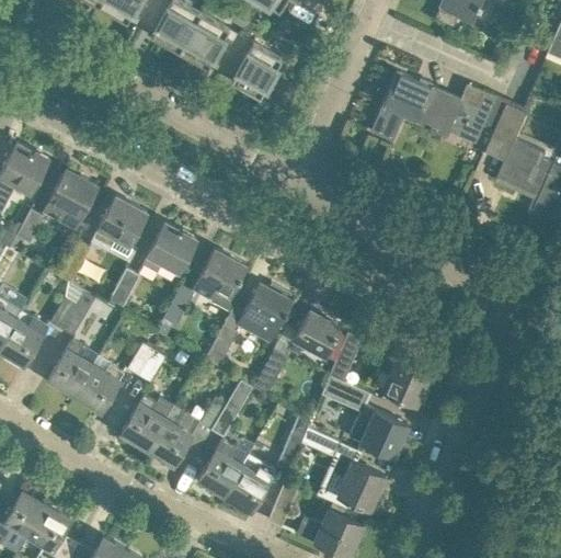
[(128,19),(140,25),(153,0),(101,0),(99,6),(126,21),(128,19)]
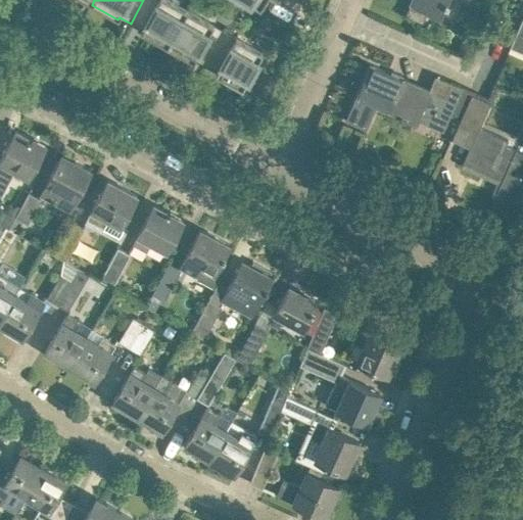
[(187,11),(167,0),(143,0),(131,24),(142,30),(140,33),(167,47),(187,11)]
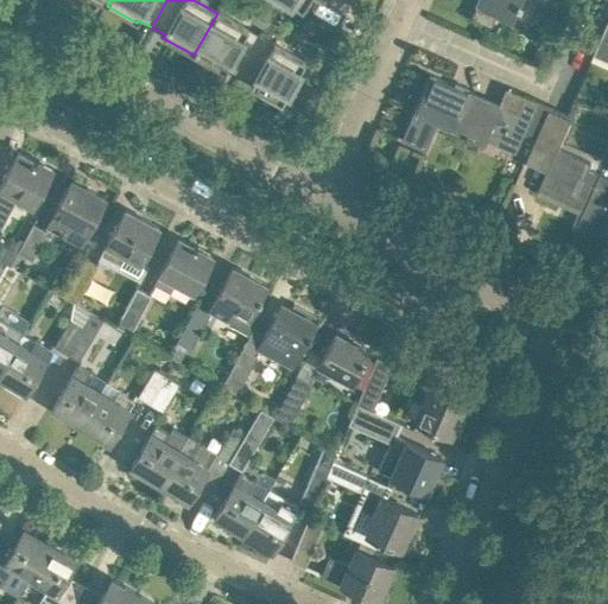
[(284,0),(302,11),(308,0),(284,0)]
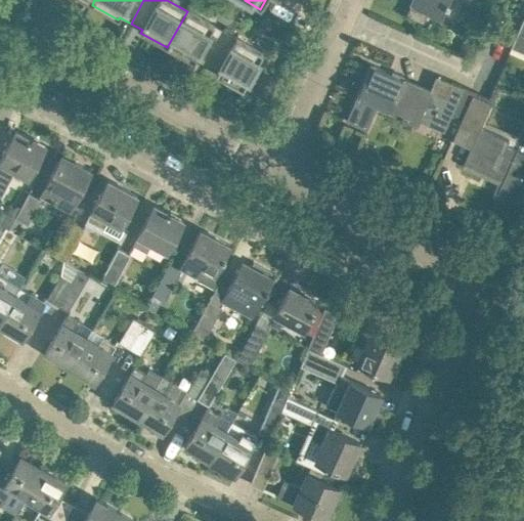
[(412,0),(405,16),(423,25),(428,13),(440,18),(445,7),(446,7),(449,2),(448,1),(448,0),(412,0)]
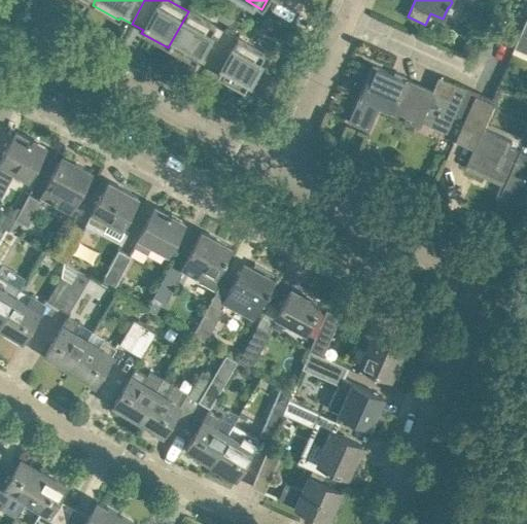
[(196,60),(207,67),(225,32),(188,11),(168,47),(194,63),(196,60)]
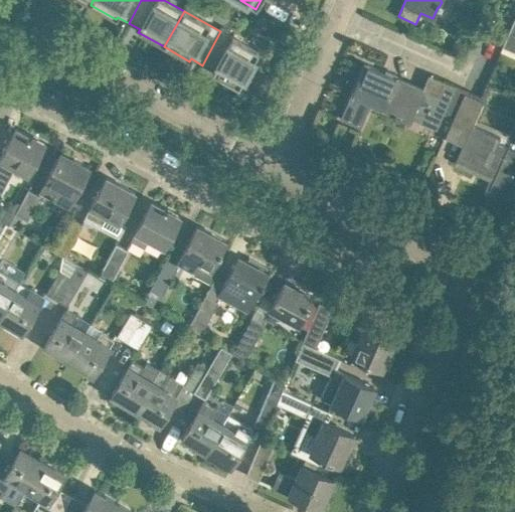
[(514,17),(502,48),(514,53),(514,17)]
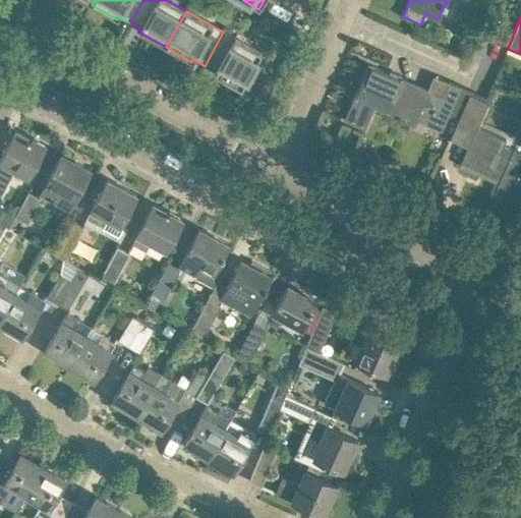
[(205,66),(216,72),(215,74),(241,90),(262,53),(223,32),(205,66)]
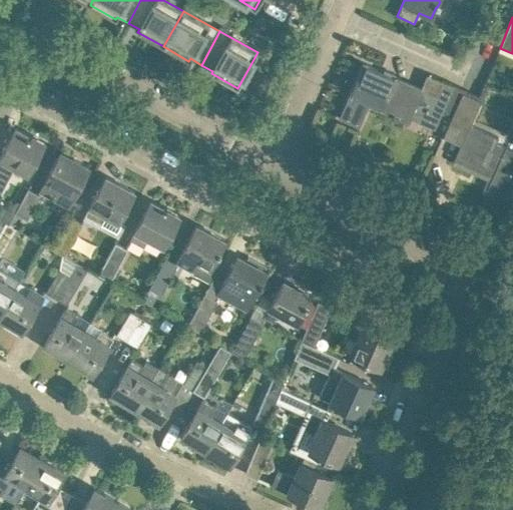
[(434,130),(453,88),(426,76),(420,90),(363,65),(339,120),(359,129),(370,102),(381,107),(381,108),(392,113),(391,115),(396,117),(397,115),(408,120),(409,119),(434,130)]
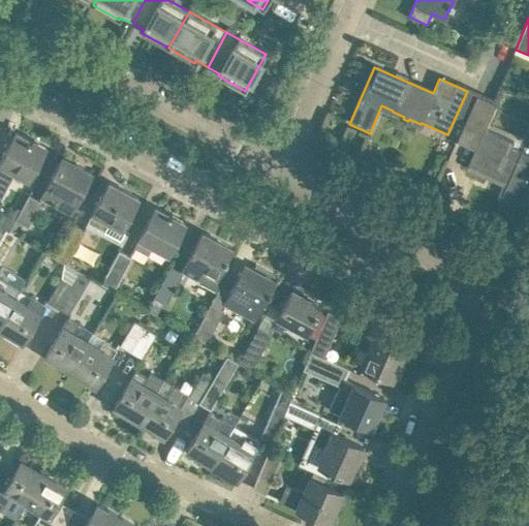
[(515,145),(485,131),(496,106),(476,98),(463,128),(475,133),(469,148),(474,151),(467,167),(497,180),(499,178),(508,182),(501,196),(527,208),(528,207),(527,207),(528,202),(528,156),(511,150),(515,145)]
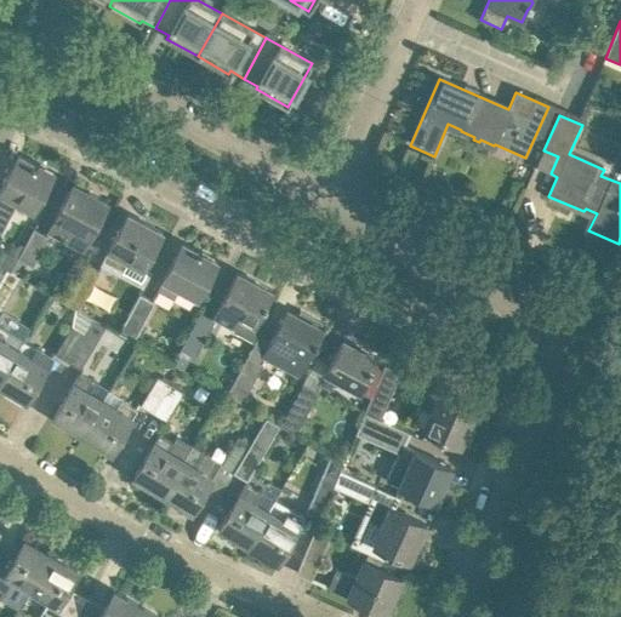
[(53,175),(18,156),(0,190),(0,213),(7,218),(13,206),(32,215),(53,175)]
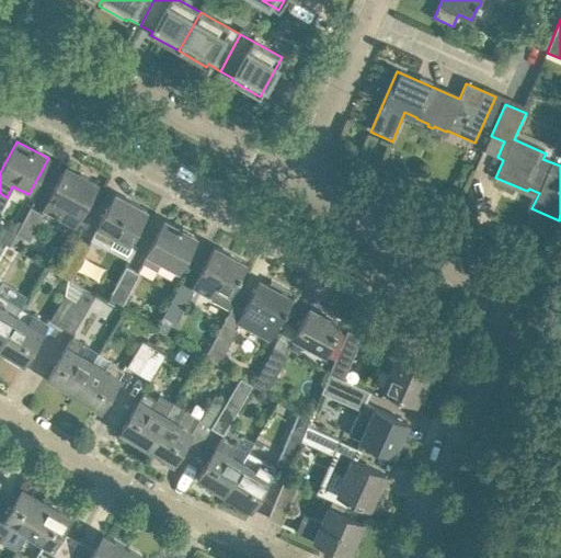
[(96,184),(66,168),(44,211),(75,227),(96,184)]
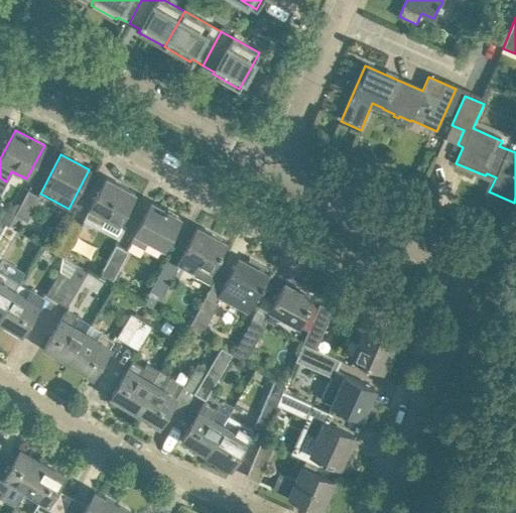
[(134,195),(106,179),(85,218),(100,226),(104,219),(117,227),(134,195)]
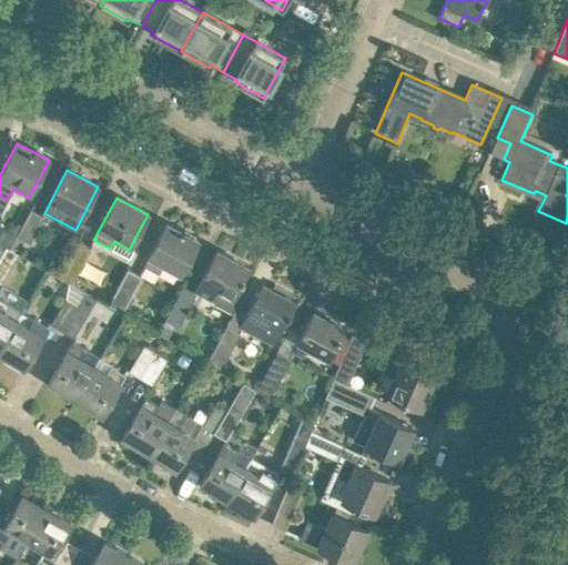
[(30,211),(16,238),(28,244),(42,218),(30,211)]
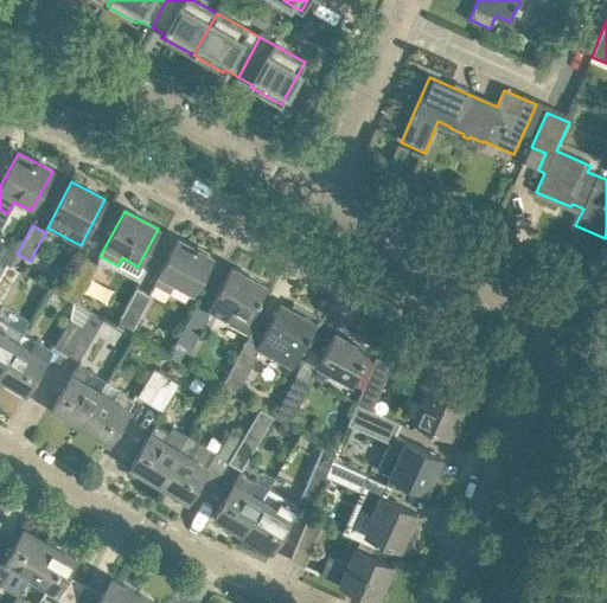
[(192,294),(212,257),(196,249),(197,248),(193,245),(192,247),(178,239),(153,286),(168,294),(173,284),(192,294)]
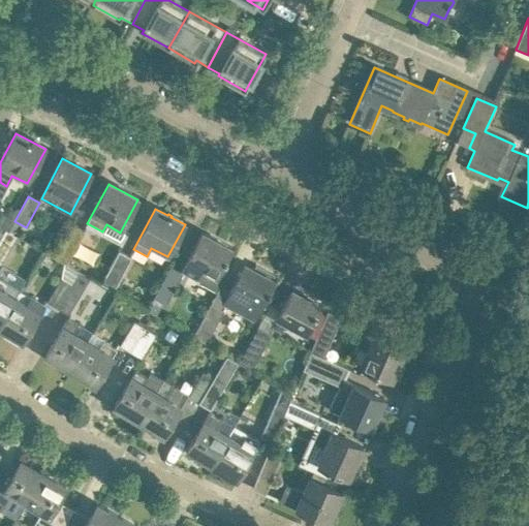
[(0,220),(0,228),(6,231),(8,234),(14,221),(3,215),(0,220)]
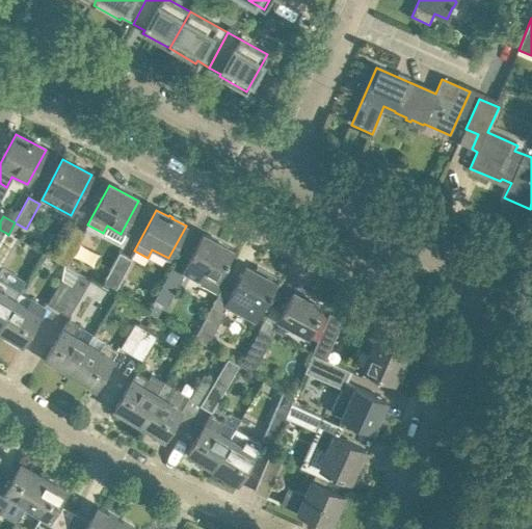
[(74,228),(56,261),(67,268),(85,234),(74,228)]
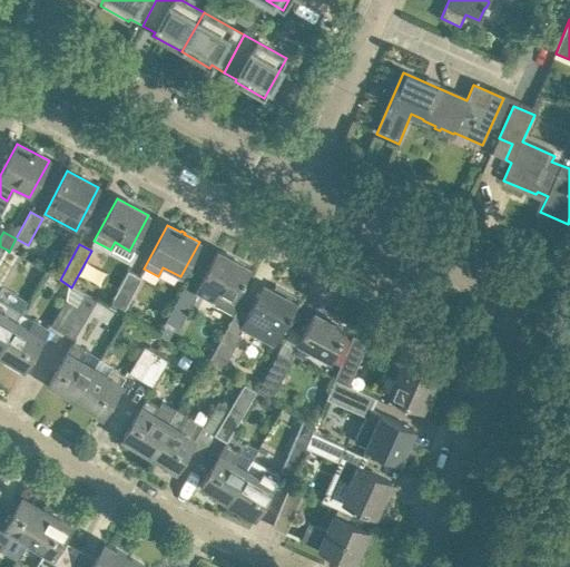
[(7,250),(5,254),(0,261),(0,286),(1,287),(19,257),(9,252),(7,250)]
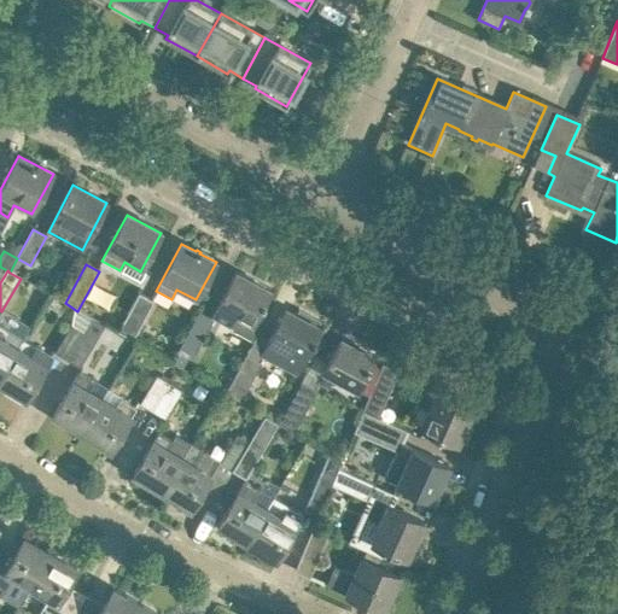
[(264,307),(267,303),(264,302),(270,291),(237,273),(213,316),(229,325),(234,332),(254,341),(266,319),(257,314),(262,305),(264,307)]
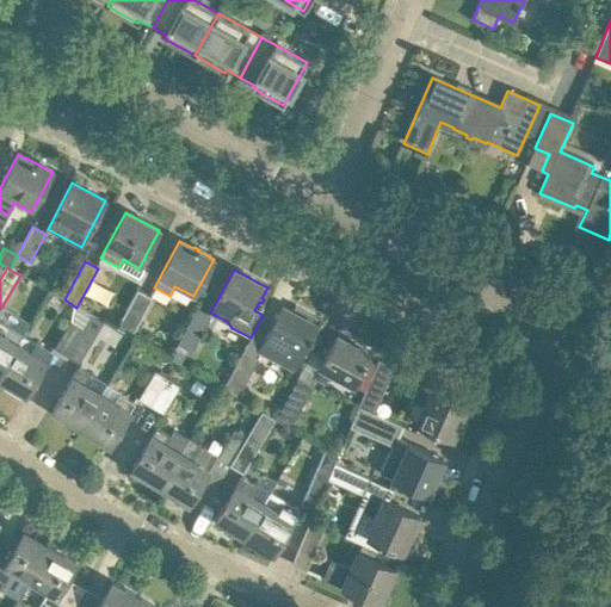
[(137,291),(116,329),(131,338),(152,299),(137,291)]
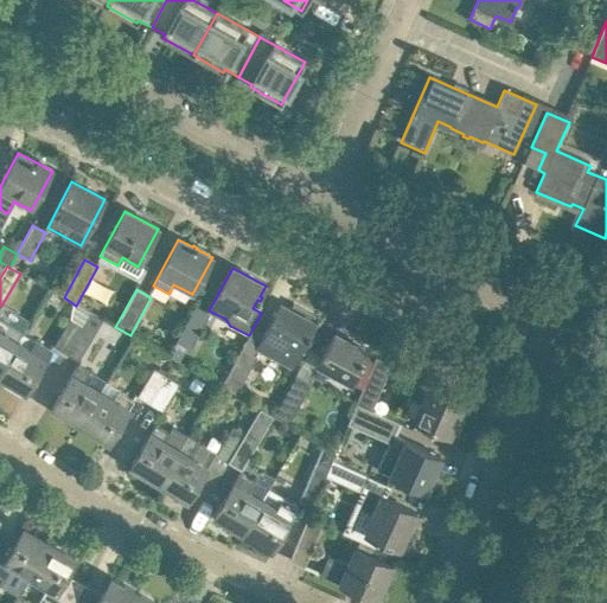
[(293,305),(291,310),(281,305),(256,351),(289,369),(314,322),(312,321),(315,316),(293,305)]
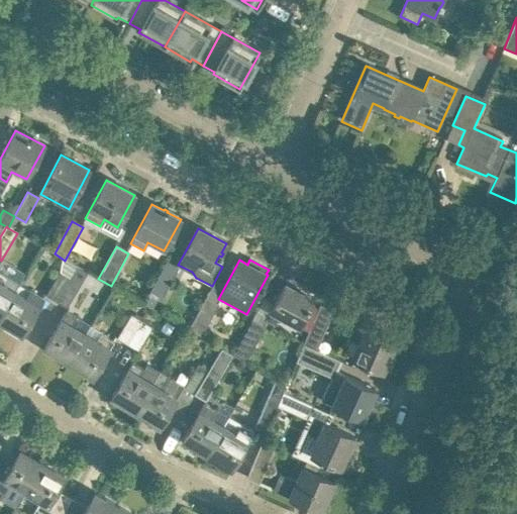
[(166,262),(143,304),(156,311),(179,269),(166,262)]
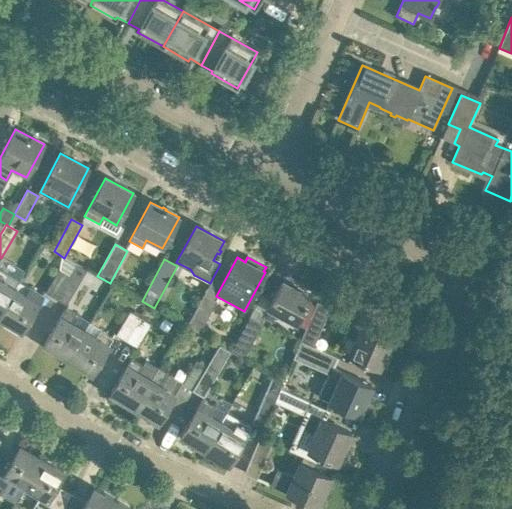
[(77,264),(69,276),(55,301),(66,307),(88,271),(77,264)]
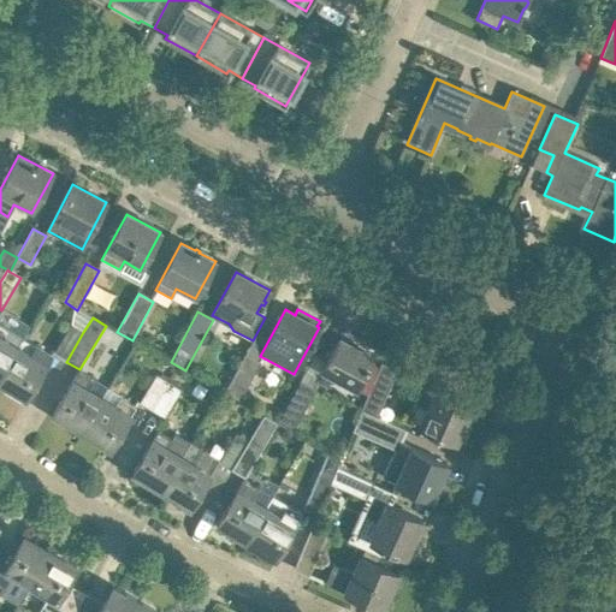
[(66,362),(83,332),(72,326),(54,355),(66,362)]
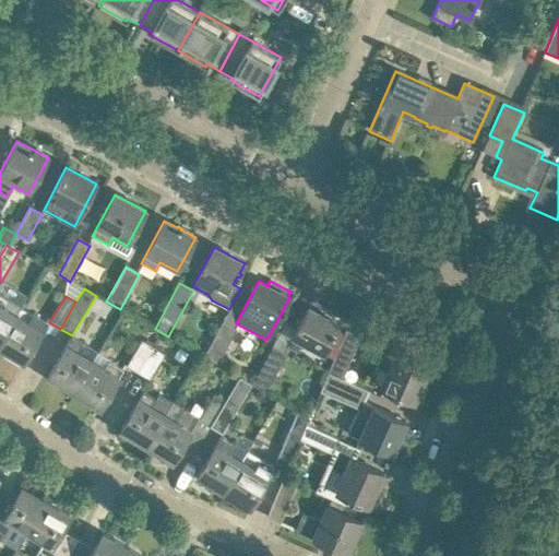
[(0,342),(15,318),(3,311),(9,303),(0,297),(0,342)]
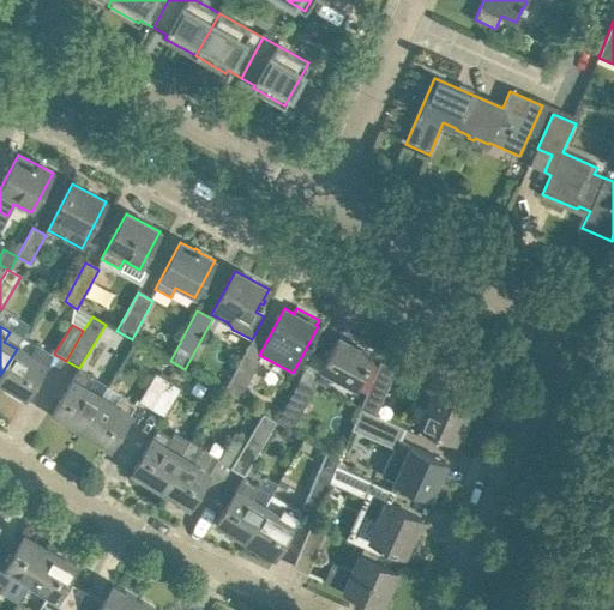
[(355,390),(373,356),(338,338),(315,381),(326,387),(332,376),(355,390)]
